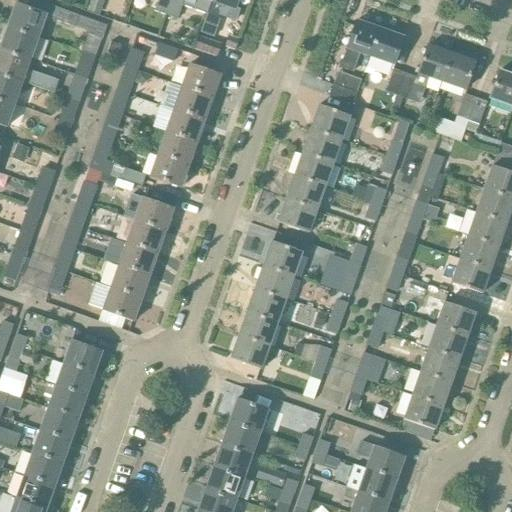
[(89,35),(83,53),(95,57),(106,25),(79,16),(33,0),(32,0),(29,9),(15,4),(7,27),(38,37),(45,17),(75,28),(89,35)]
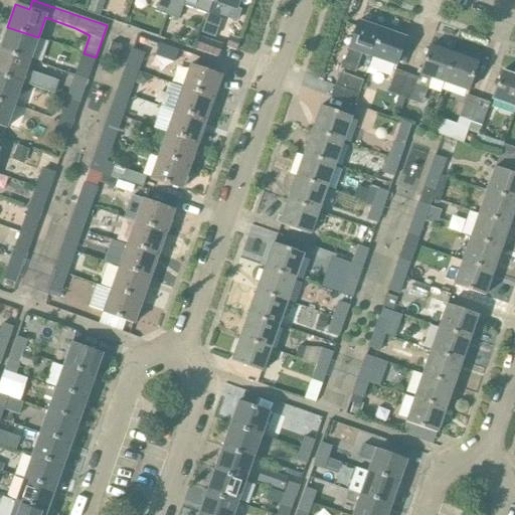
[(102,0),(91,0),(88,12),(100,16),(105,1),(102,0)]
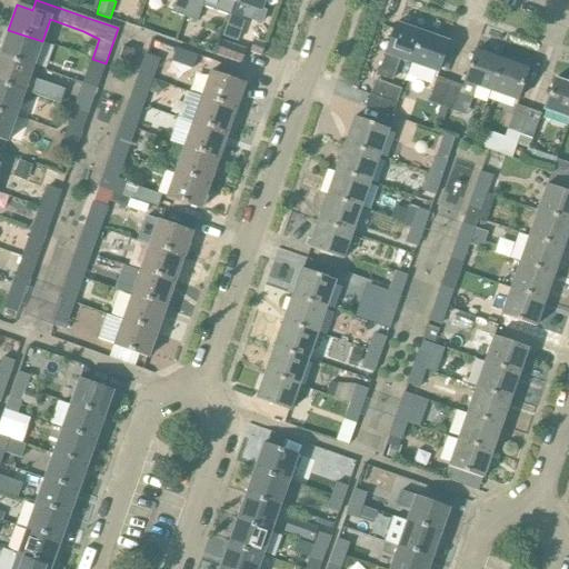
[(176,0),(172,12),(185,17),(190,0),(176,0)]
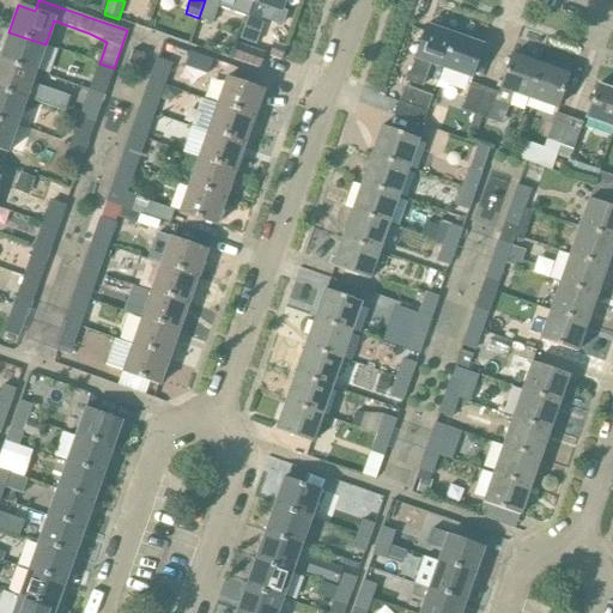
[(205,0),(199,18),(212,24),(219,5),(247,16),(252,1),(253,1),(253,0),(205,0)]
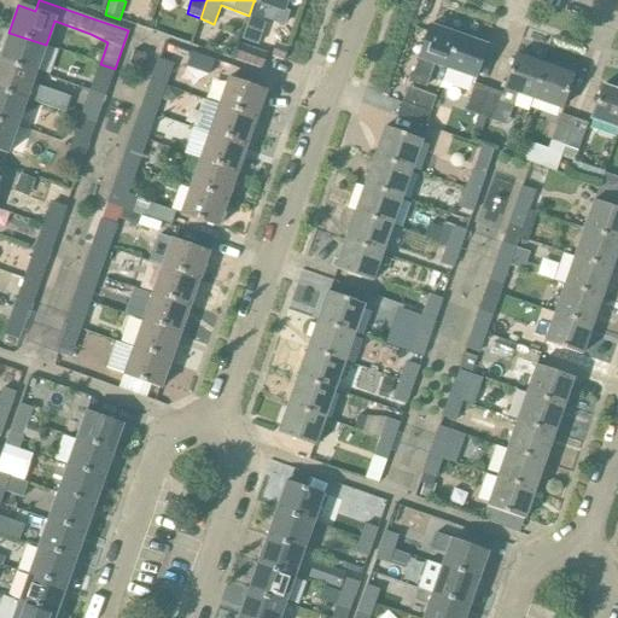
[(287,0),(255,0),(255,1),(284,12),(287,0)]
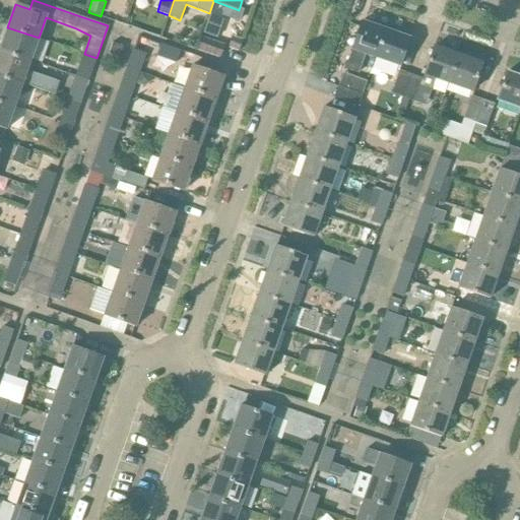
[(208,18),(203,33),(213,37),(218,22),(208,18)]
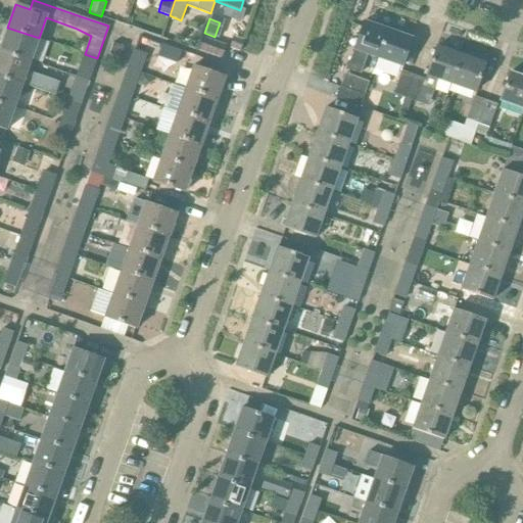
[(354,49),(347,67),(347,69),(360,74),(367,54),(378,58),(387,30),(363,21),(353,49),(354,49)]
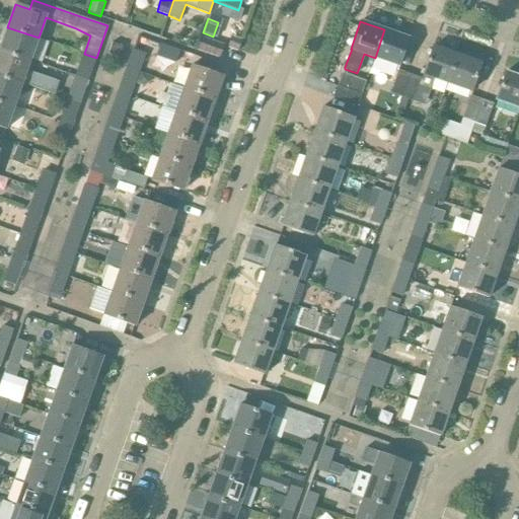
[(7,27),(0,48),(0,50),(30,61),(39,38),(7,27)]
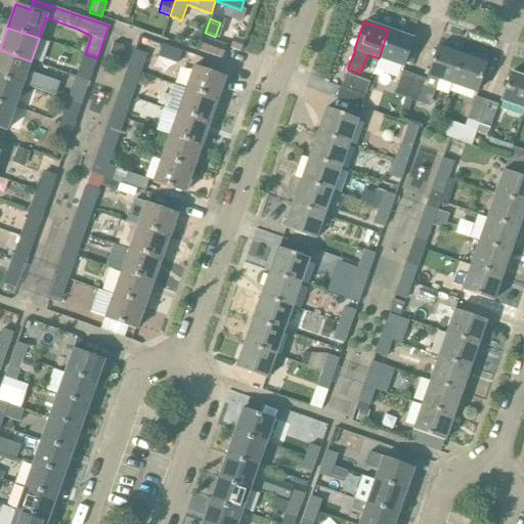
[(412,39),(388,30),(379,58),(403,67),(405,58),(412,39)]
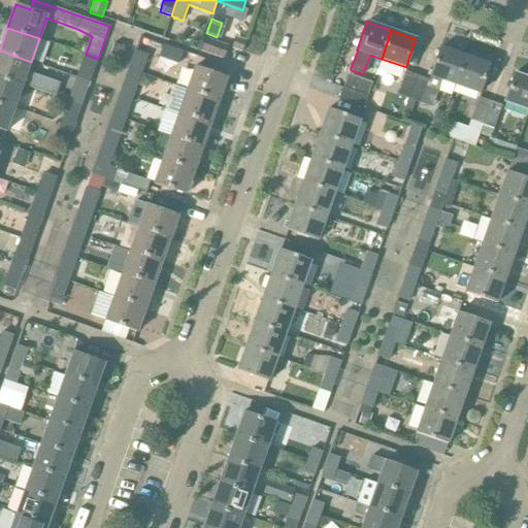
[(242,54),(246,40),(235,36),(231,48),(242,54)]
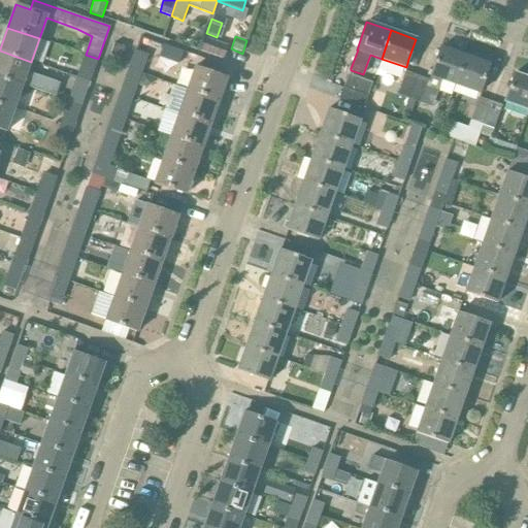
[(200,51),(223,59),(228,46),(204,38),(200,51)]
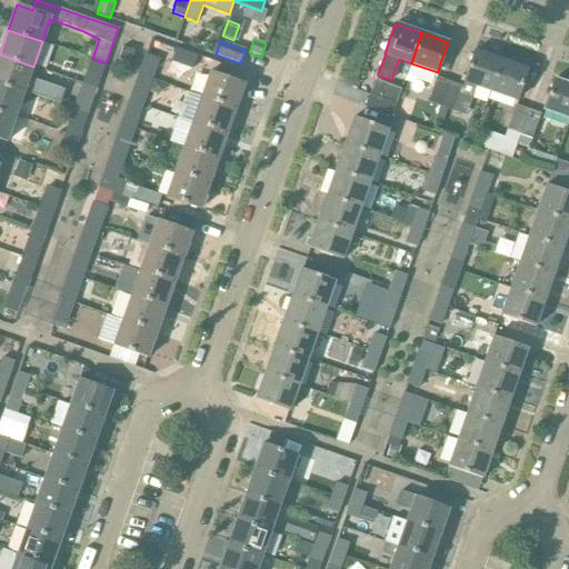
[(123,47),(119,59),(131,63),(136,51),(123,47)]
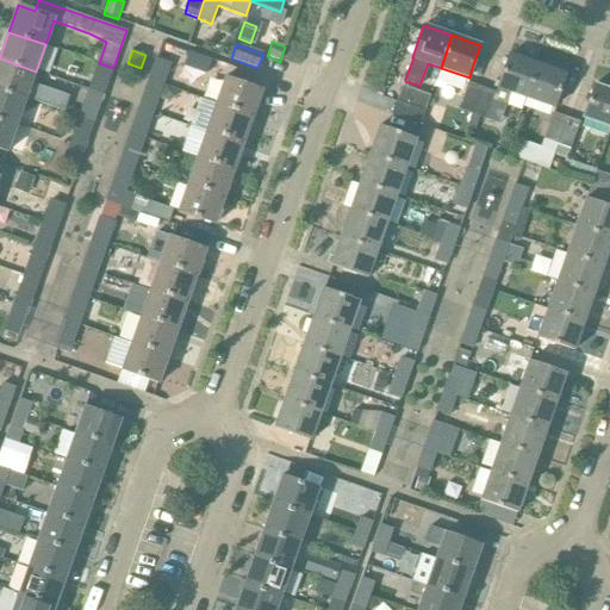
[(211,60),(190,53),(185,66),(206,74),(211,60)]
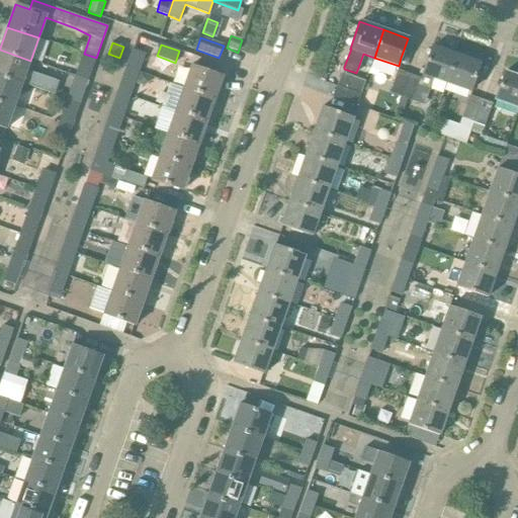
[(410,75),(401,98),(413,102),(418,86),(429,90),(434,79),(446,83),(456,56),(432,47),(421,79),(410,75)]
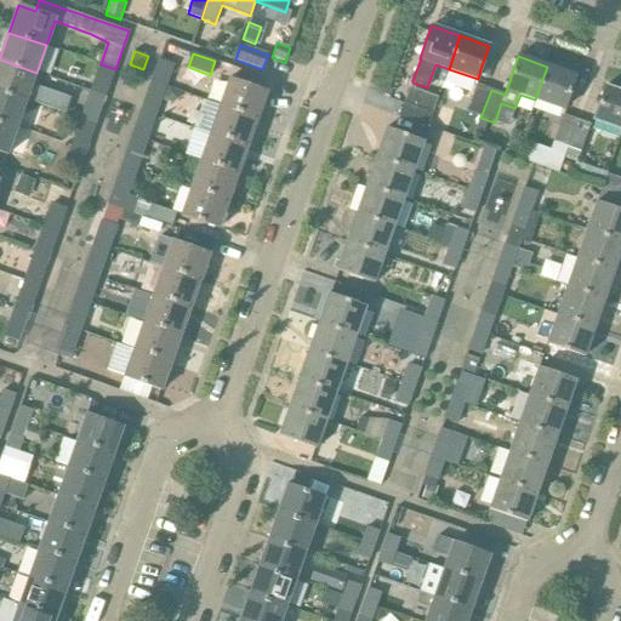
[(36,73),(0,60),(0,90),(27,101),(66,113),(72,98),(33,85),(36,73)]
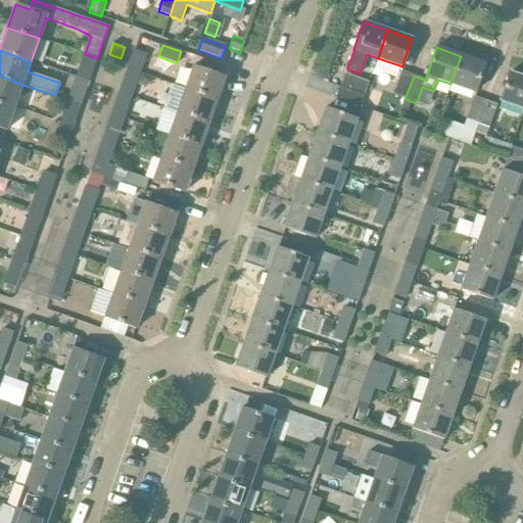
[(128,68),(140,74),(146,55),(134,51),(128,68)]
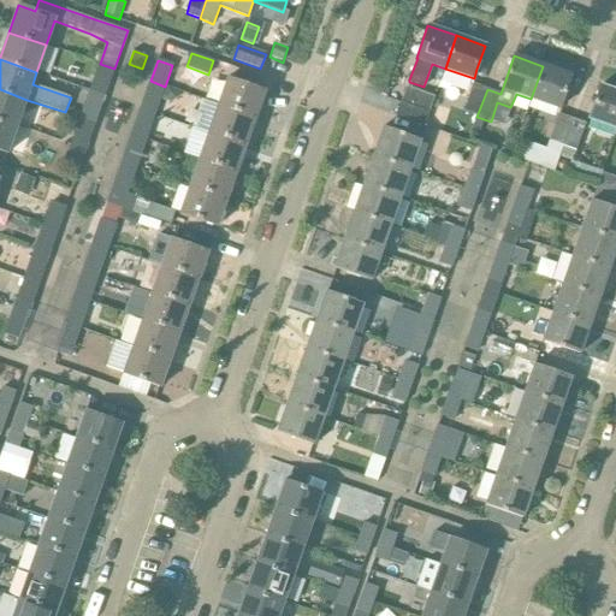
[(105,95),(113,70),(114,69),(100,64),(92,87),(90,90),(105,95)]
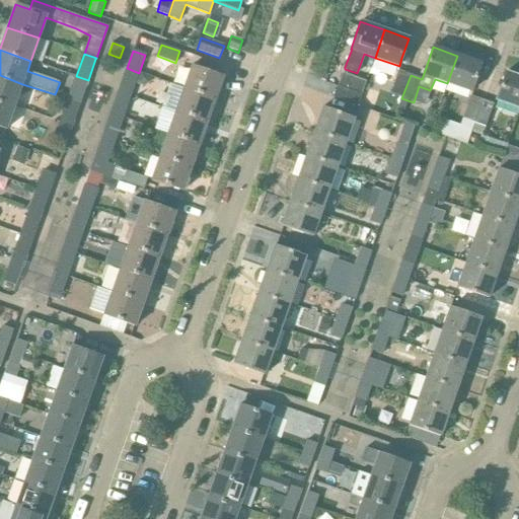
[(482,64),(457,56),(447,83),(471,91),(482,64)]
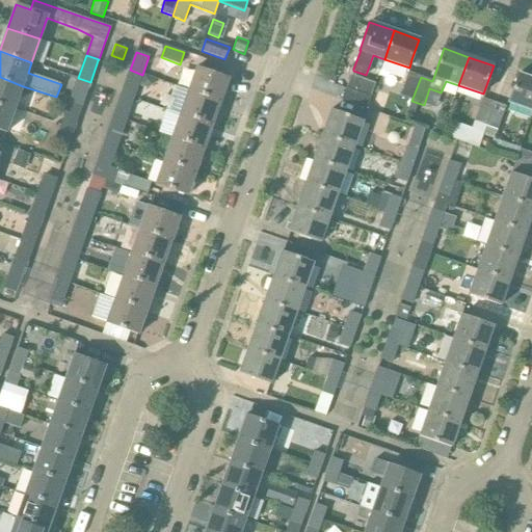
[(188,90),(220,102),(229,79),(196,68),(188,90)]
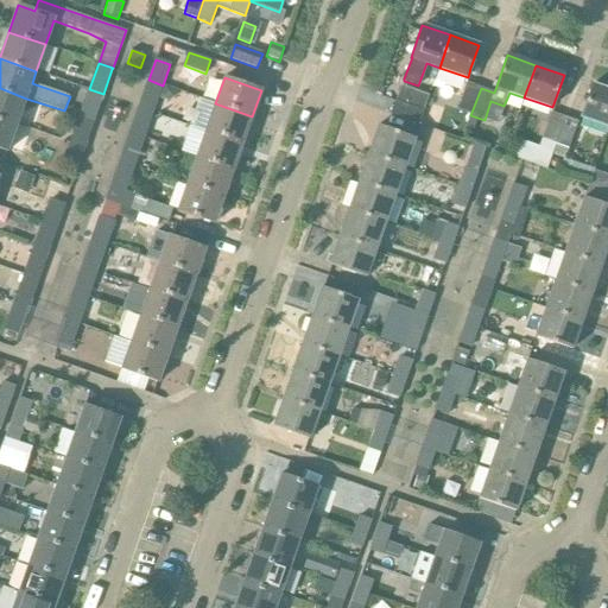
[(153,112),(163,86),(149,80),(139,107),(153,112)]
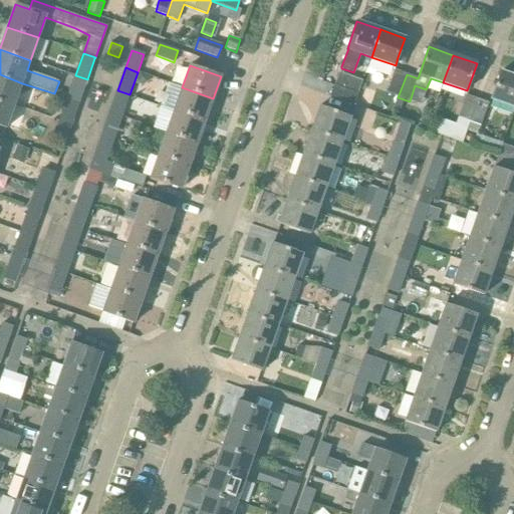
[(387,92),(398,97),(407,74),(395,70),(387,92)]
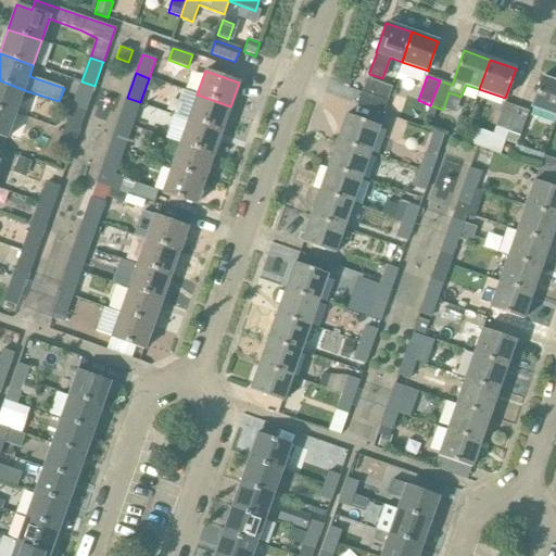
[(555,81),(542,77),(534,98),(531,108),(555,115),(555,81)]
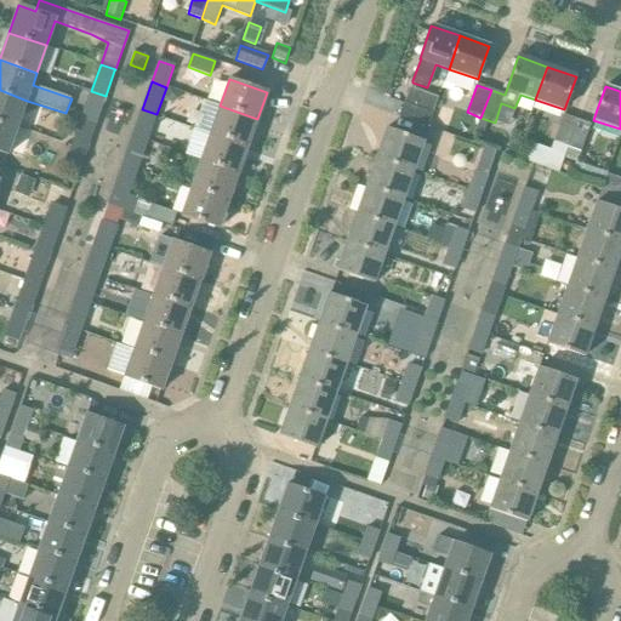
[(167,87),(164,101),(171,103),(178,101),(181,92),(167,87)]
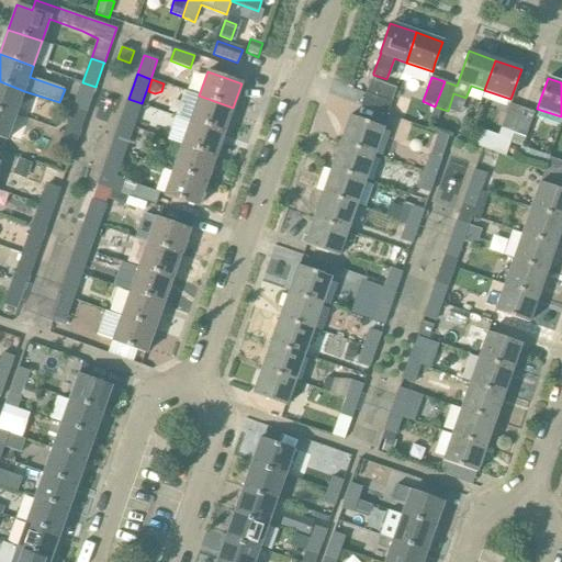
[(0,81),(0,110),(15,115),(24,91),(0,81)]
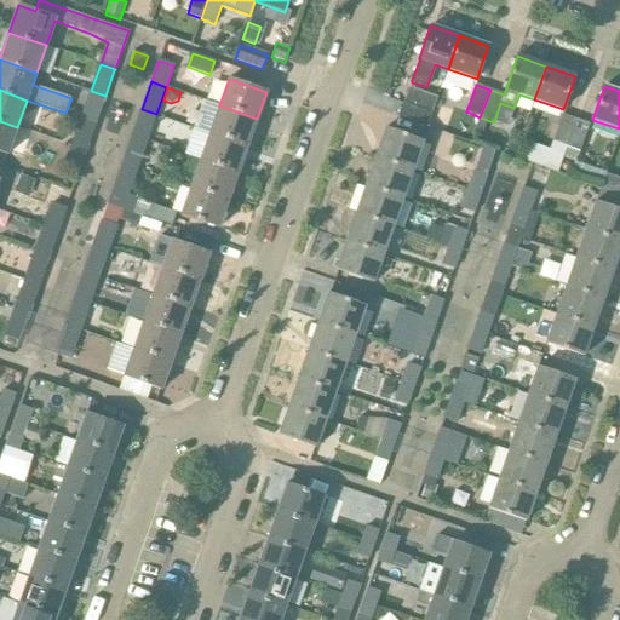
[(91,91),(81,119),(96,124),(105,96),(91,91)]
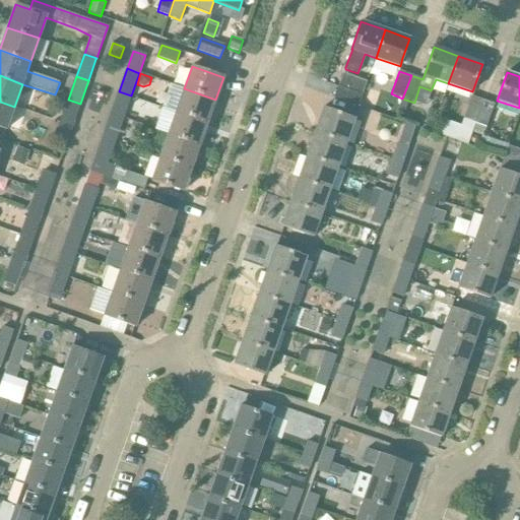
[(359,107),(363,94),(338,86),(334,98),(359,107)]
